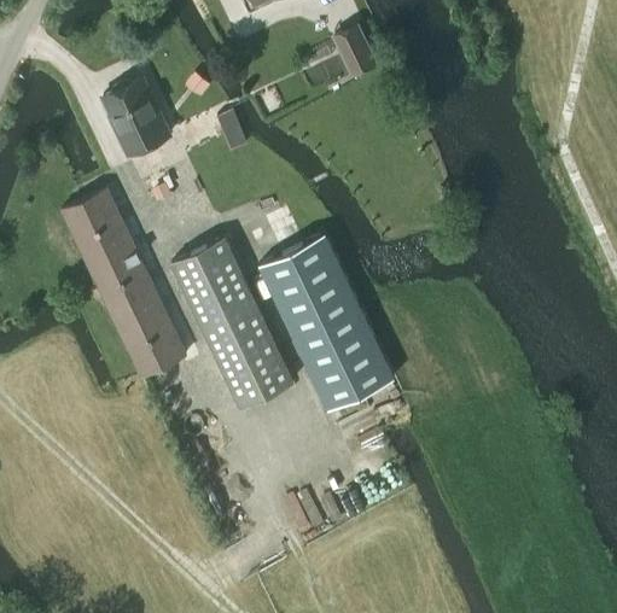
[(379,66),(359,25),(331,39),(351,80),(379,66)]
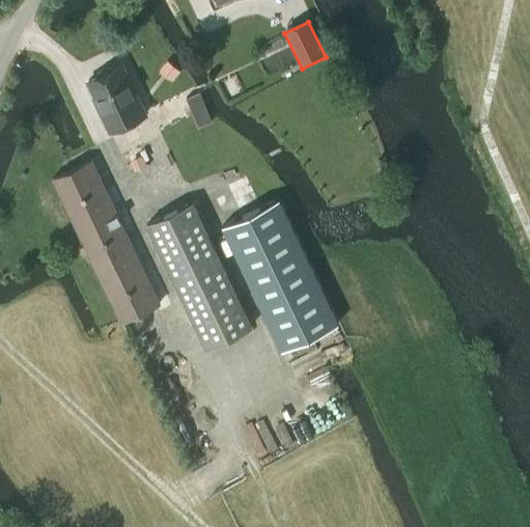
[(168,66),(162,73),(173,82),(178,75),(168,66)]
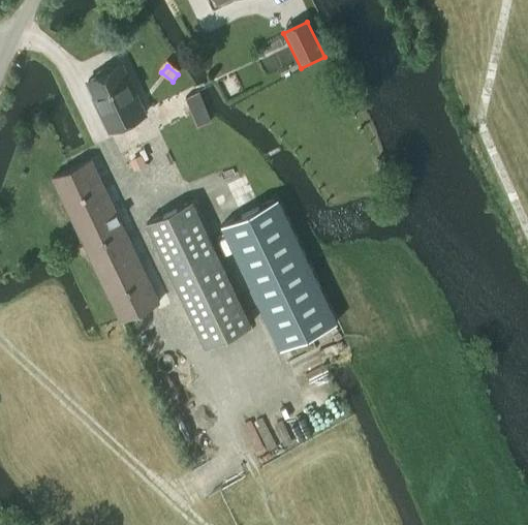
[(98,81),(89,85),(103,115),(102,119),(105,125),(109,125),(110,128),(126,121),(129,126),(146,118),(122,69),(114,73),(109,71),(99,75),(98,81)]
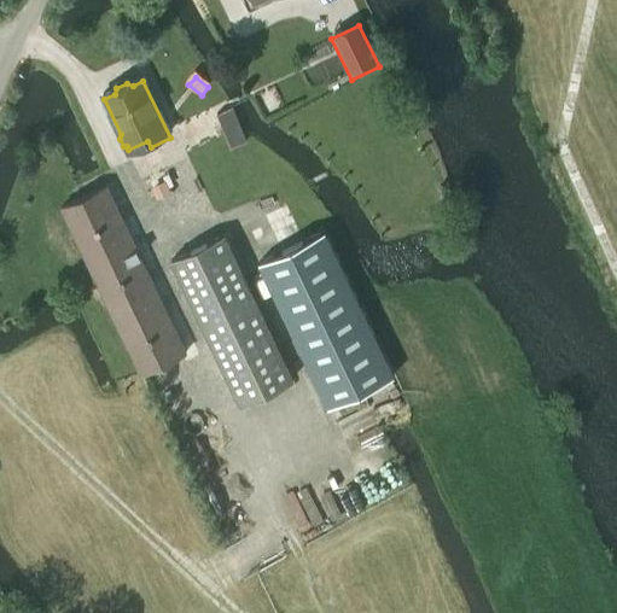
[(233,112),(217,118),(232,152),(248,146),(244,138),(233,112)]
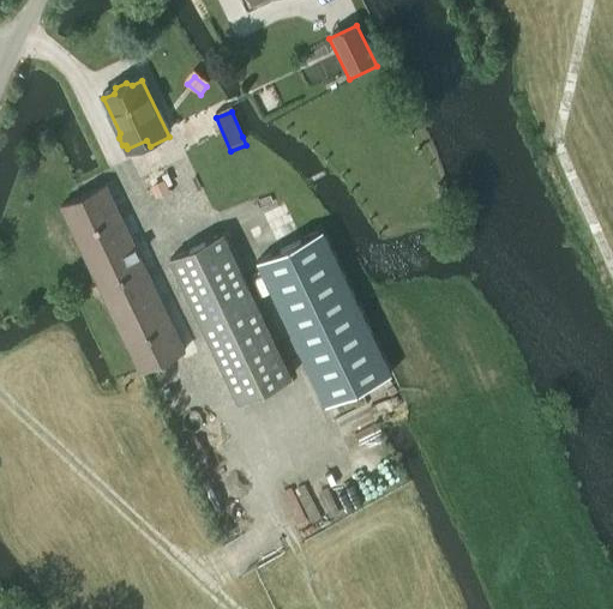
[(164,184),(150,191),(156,203),(170,196),(168,191),(166,184),(164,184)]
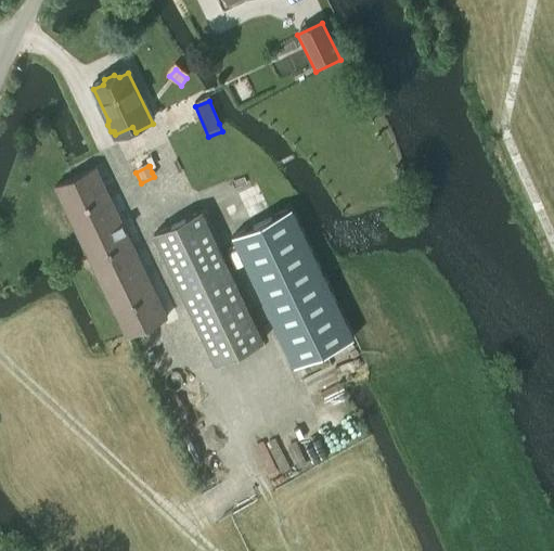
[(55,191),(127,341),(168,321),(97,171),(55,191)]
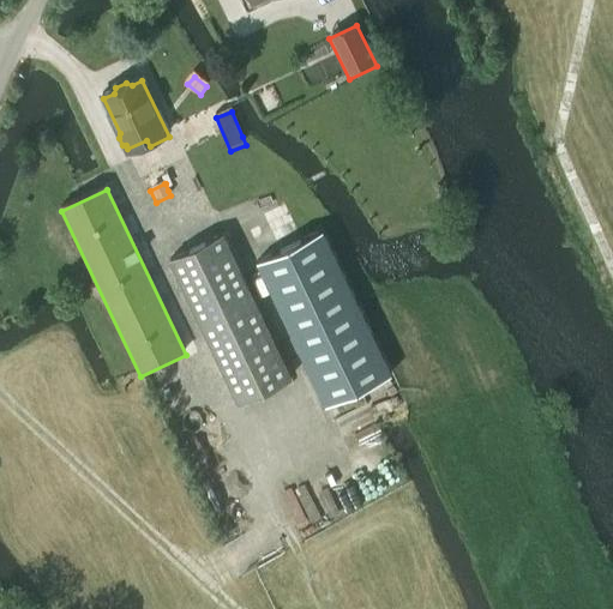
[(324,234),(258,265),(326,408),(392,377),(359,307),(324,234)]
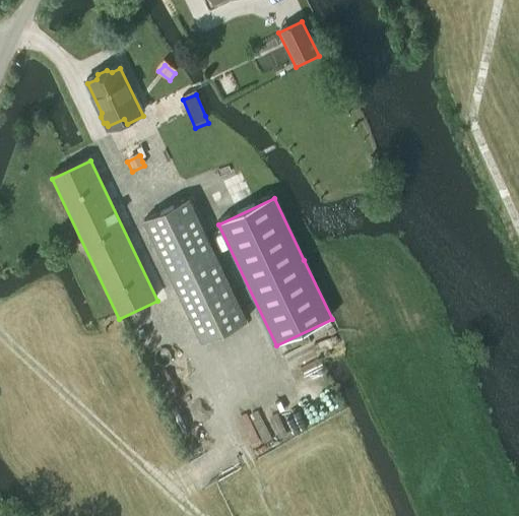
[(203,343),(248,323),(190,202),(145,222),(203,343)]
